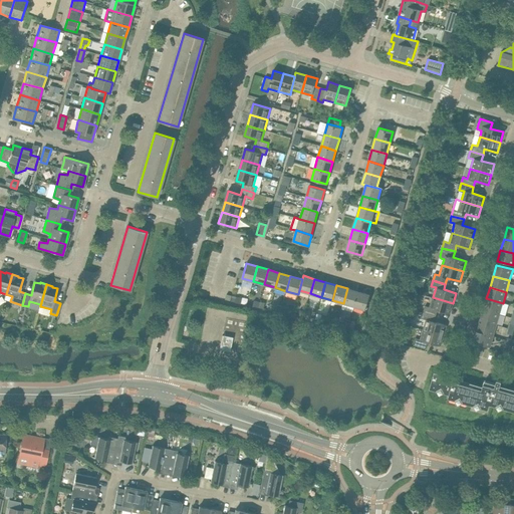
[(354,306),(358,291),(347,288),(343,303),(354,306)]
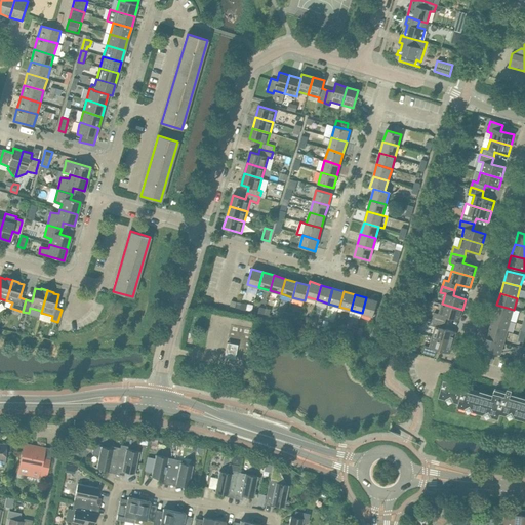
[(378,301),(366,297),(362,313),(373,317),(378,301)]
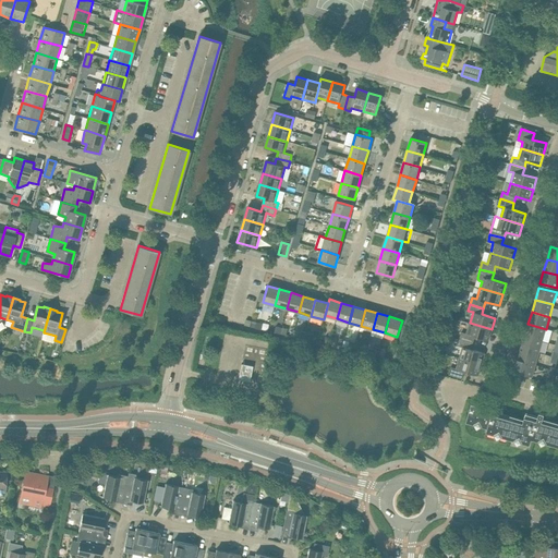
[(488,340),(492,329),(470,323),(466,334),(461,332),(459,339),(473,343),(475,337),(488,340)]
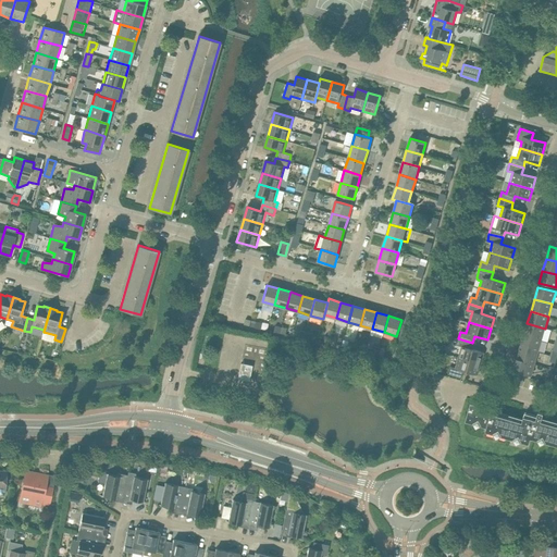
[(545,329),(527,323),(523,335),(542,341),(545,329)]
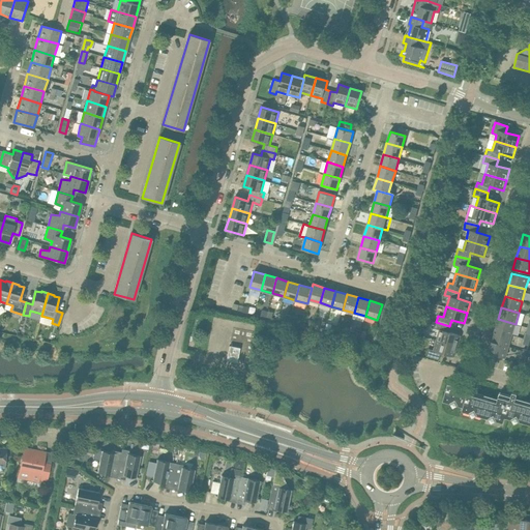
[(516,324),(498,319),(495,330),(511,335),(516,324)]
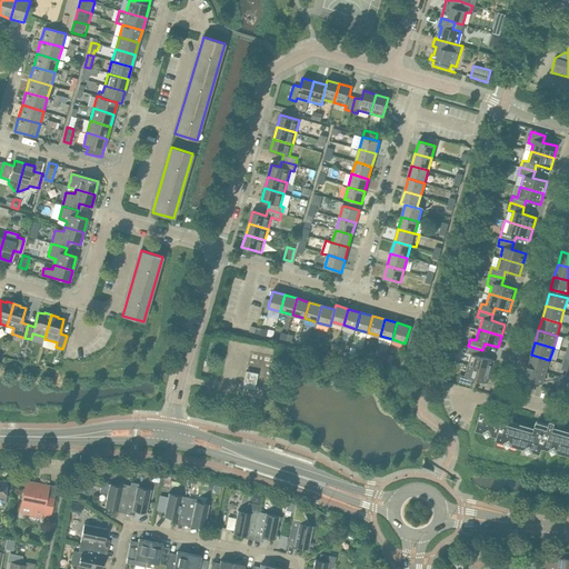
[(480,356),(482,350),(468,346),(467,352),(471,355),(469,365),(491,371),(495,360),(480,356)]
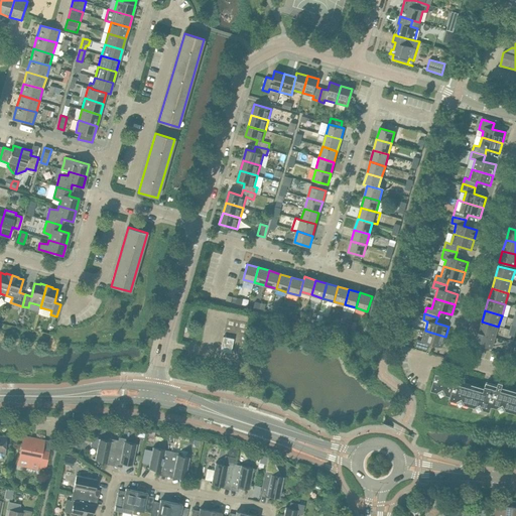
[(498,327),(482,321),(479,333),(495,338),(498,327)]
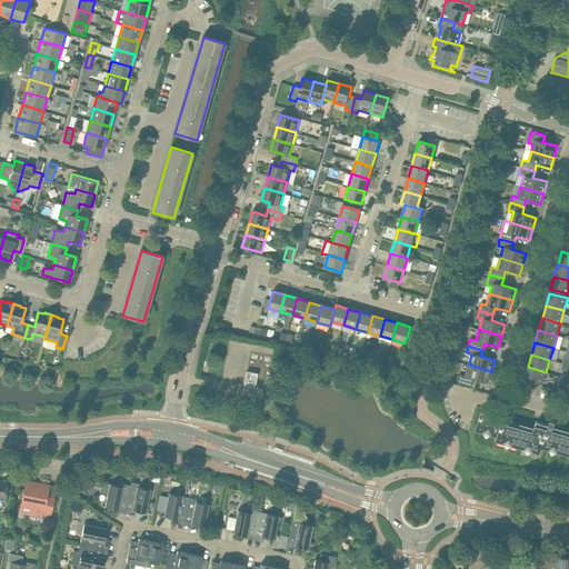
[(488,383),(491,371),(469,365),(466,376),(460,375),(458,381),(472,386),(473,379),(488,383)]
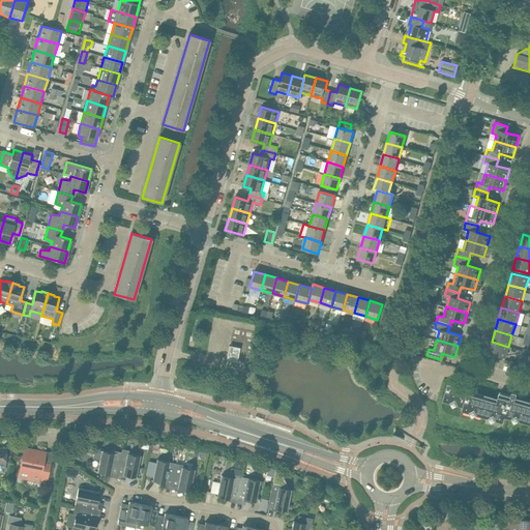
[(508,347),(492,342),(488,353),(505,358),(508,347)]
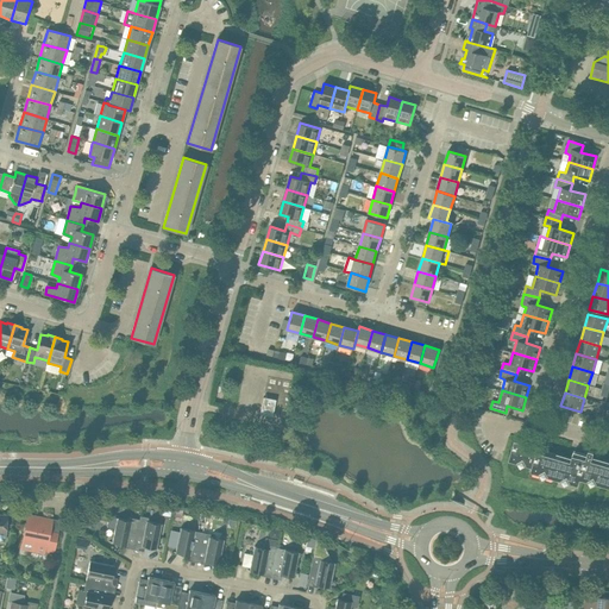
[(276,400),(263,397),(259,414),(272,416),(276,400)]
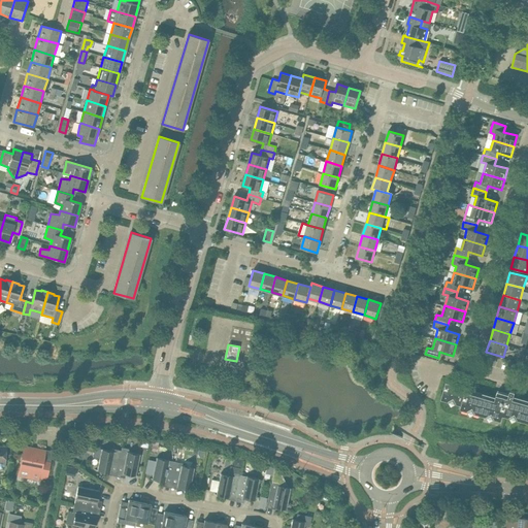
[(514,396),(516,391),(510,390),(508,395),(497,391),(495,400),(466,392),(467,389),(446,383),(441,400),(449,402),(452,406),(455,404),(461,405),(460,408),(468,411),(470,415),(474,413),(487,417),(490,421),(493,419),(501,421),(503,416),(510,417),(513,421),(517,419),(527,422),(527,403),(513,399),(514,396)]
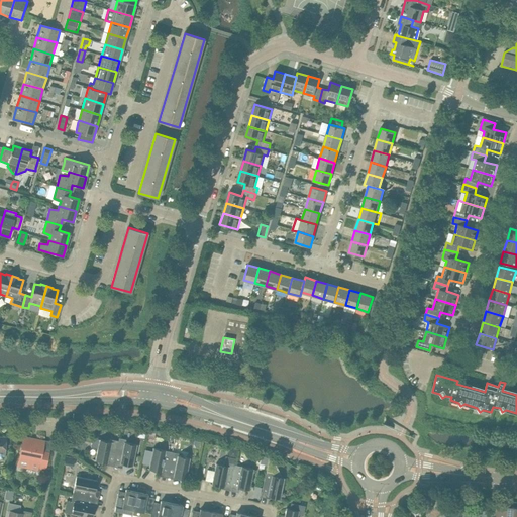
[(42,450),(43,442),(24,438),(19,459),(39,463),(38,467),(45,469),(48,451),(42,450)]
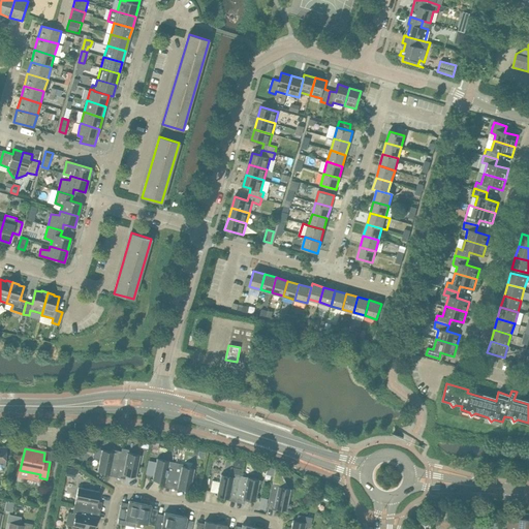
[(117,471),(121,452),(115,449),(114,453),(95,448),(93,458),(99,459),(97,471),(111,474),(111,469),(117,471)]
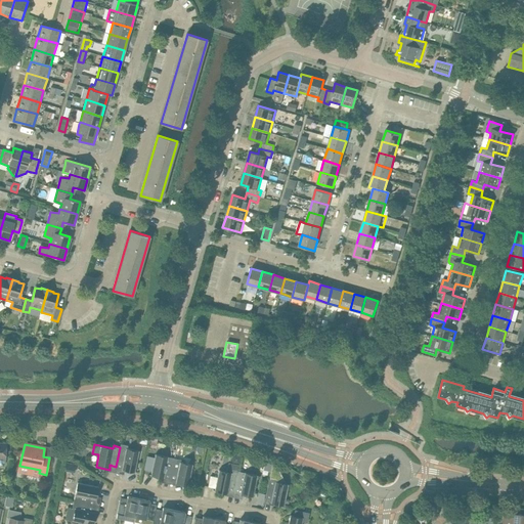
[(121,444),(120,447),(116,467),(122,468),(122,470),(135,472),(139,451),(127,448),(128,445),(121,444)]
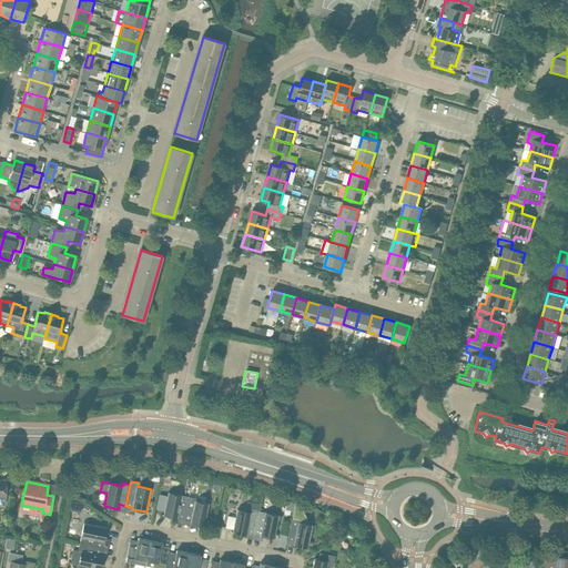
[(180,509),(185,510),(189,497),(169,493),(163,515),(178,518),(180,509)]
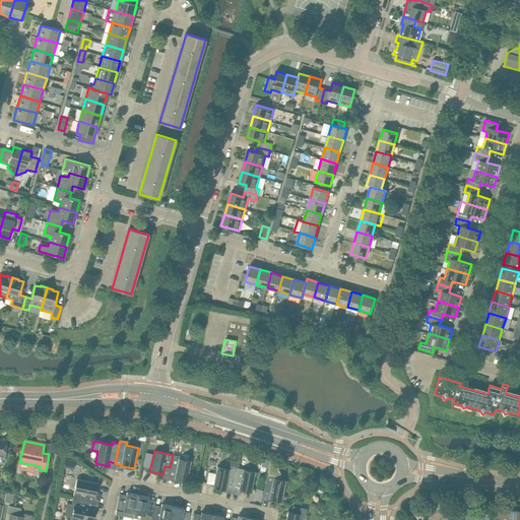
[(232,452),(230,460),(238,461),(240,454),(232,452)]
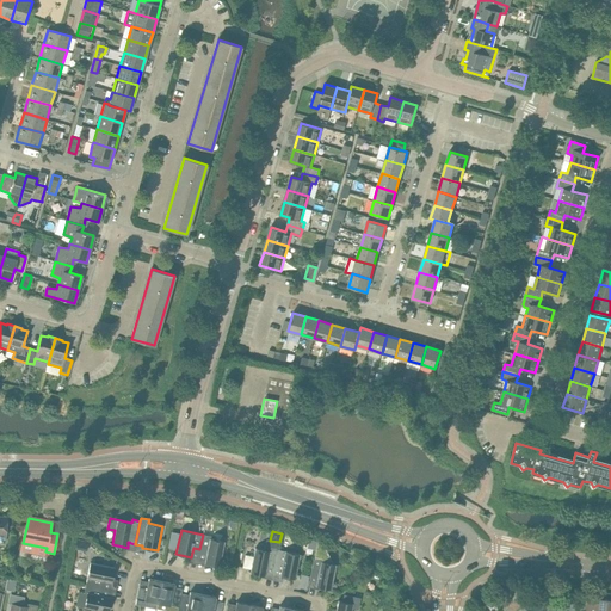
[(211,536),(203,535),(199,549),(208,551),(204,563),(220,567),(224,542),(210,538),(211,536)]
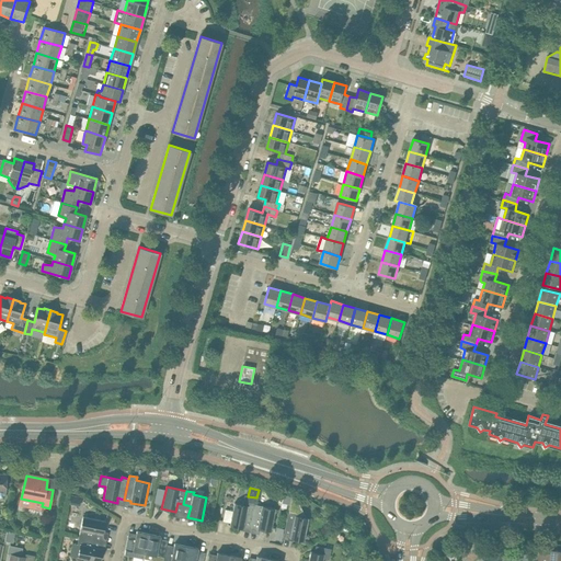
[(299,506),(301,500),(292,497),(284,536),(290,537),(290,538),(304,541),(308,518),(307,518),(299,506)]
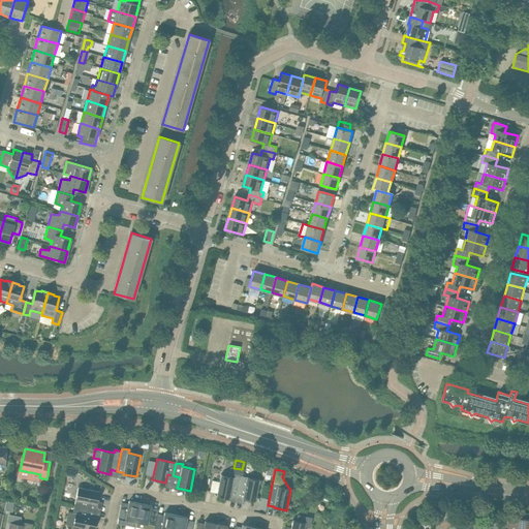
[(230,492),(237,493),(236,497),(237,497),(241,476),(234,474),(234,477),(221,474),(219,481),(212,480),(210,491),(217,493),(216,496),(229,499),(230,492)]
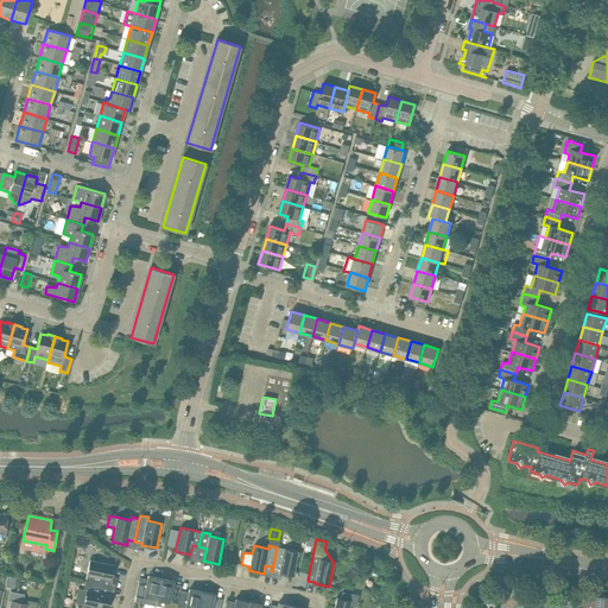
[(298,551),(277,548),(272,571),(293,576),(298,551)]
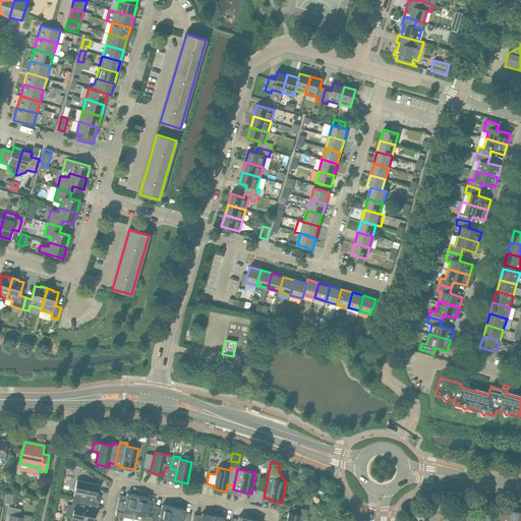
[(77,479),(73,499),(94,503),(95,497),(96,497),(98,483),(77,479)]
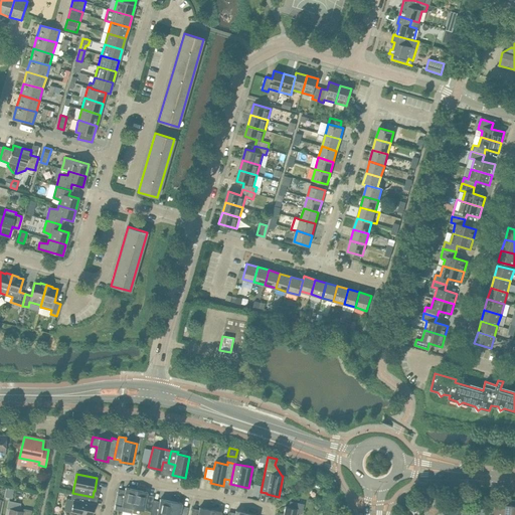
[(6,488),(4,497),(12,498),(13,489),(6,488)]
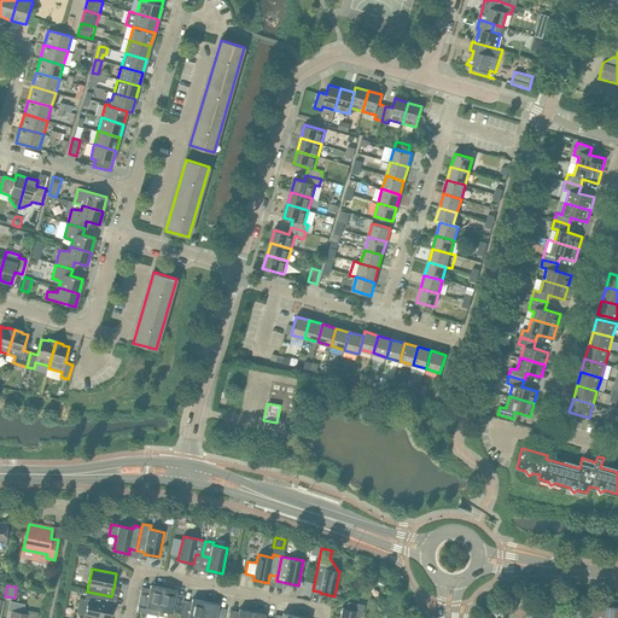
[(138,605),(136,612),(158,616),(158,614),(163,588),(151,586),(150,592),(141,589),(138,605)]
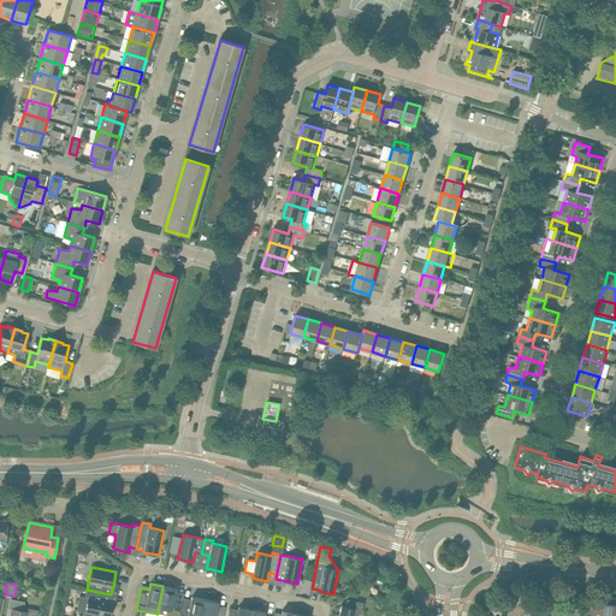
[(176,588),(163,586),(158,612),(175,615),(178,615),(181,611),(183,599),(175,597),(176,588)]
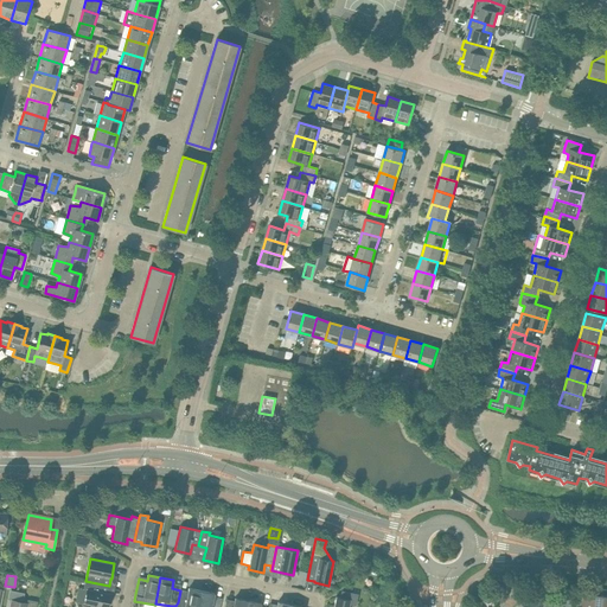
[(108,593),(109,586),(85,581),(83,589),(87,589),(83,604),(101,606),(108,606),(112,594),(108,593)]
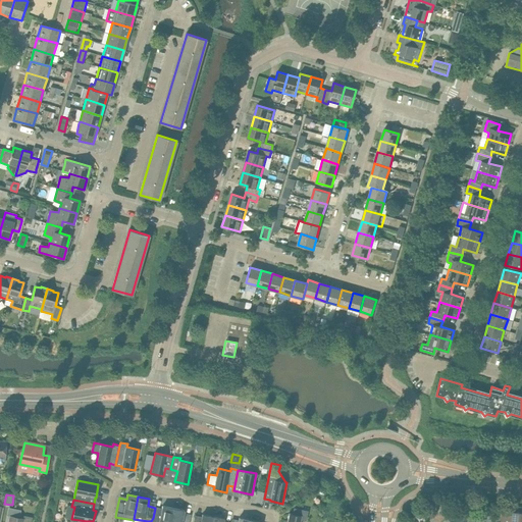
[(170,521),(173,508),(162,506),(159,519),(153,518),(151,521),(170,521)]
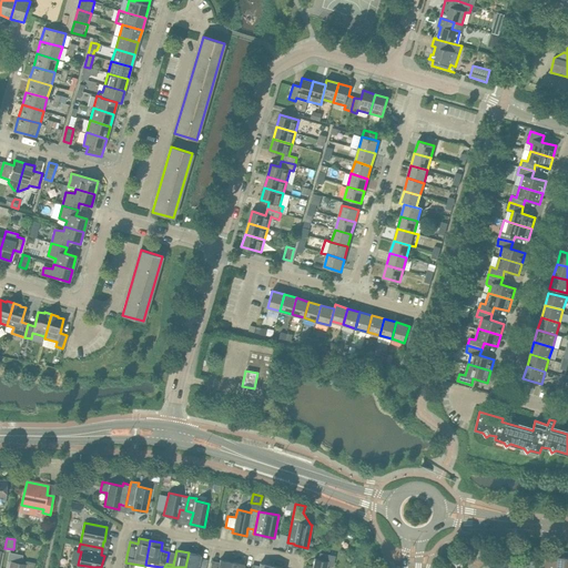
[(201,556),(189,553),(185,567),(205,567),(208,563),(200,560),(201,556)]
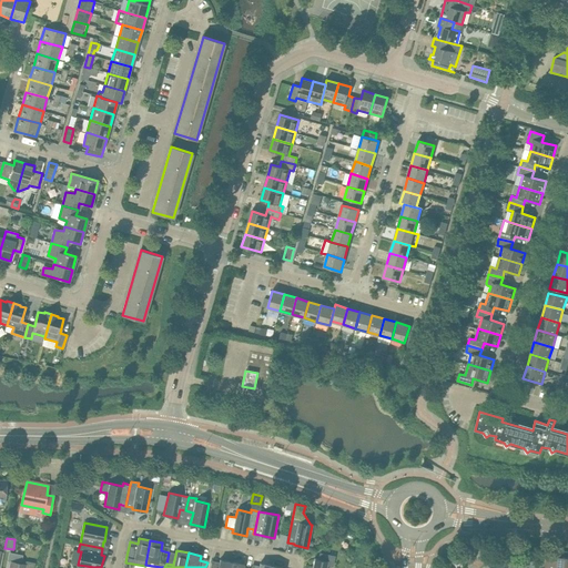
[(326,567),(327,565),(334,567),(336,556),(321,553),(320,559),(314,558),(312,567),(326,567)]
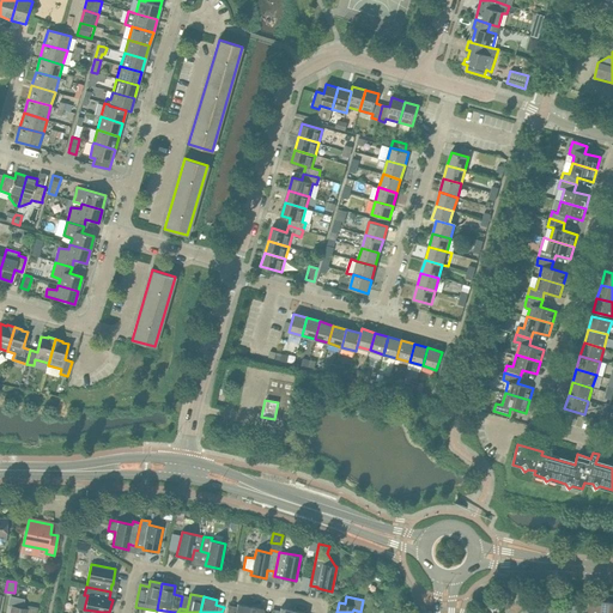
[(612,612),(612,601),(590,600),(589,612),(612,612)]
